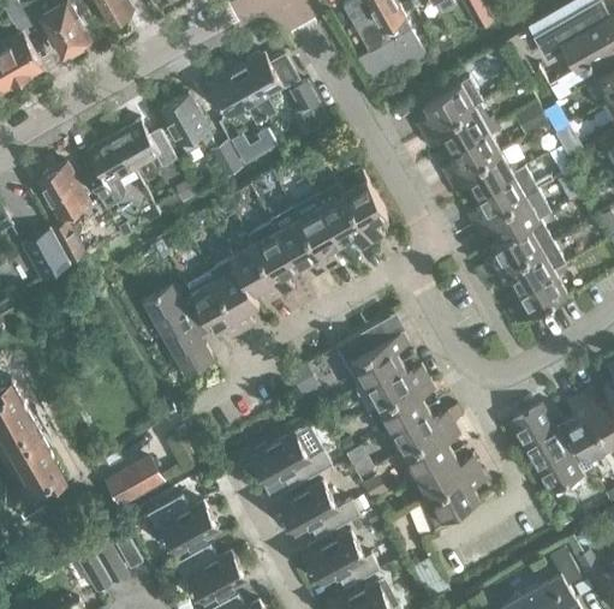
[(0,4),(17,33),(5,40),(0,31),(0,91),(41,69),(21,34),(30,28),(19,6),(15,0),(0,0),(0,4)]
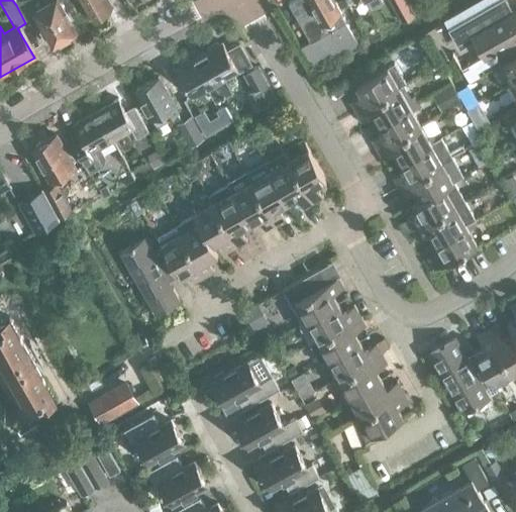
[(73,36),(71,34),(73,33),(57,6),(66,0),(34,0),(16,5),(25,23),(34,17),(52,48),(73,36)]
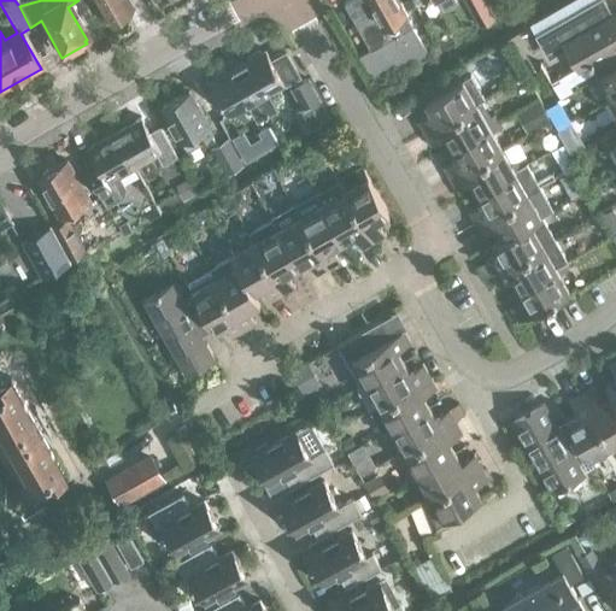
[(122,18),(133,12),(125,0),(92,0),(107,27),(111,25),(112,29),(124,22),(122,18)]
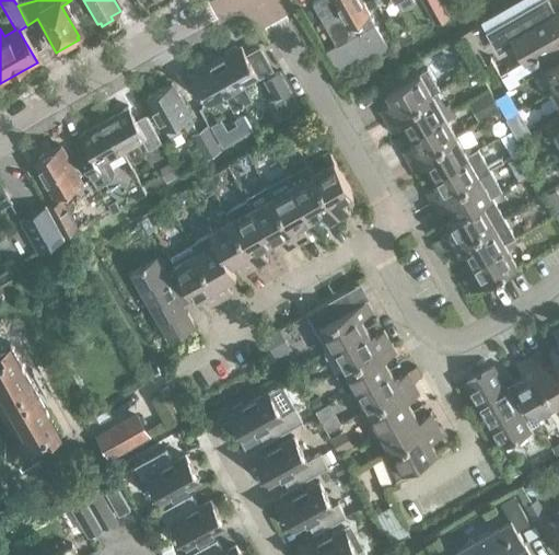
[(357,0),(323,0),(312,8),(335,48),(325,54),(344,87),(392,59),(387,51),(387,53),(373,29),(374,27),(357,0)]
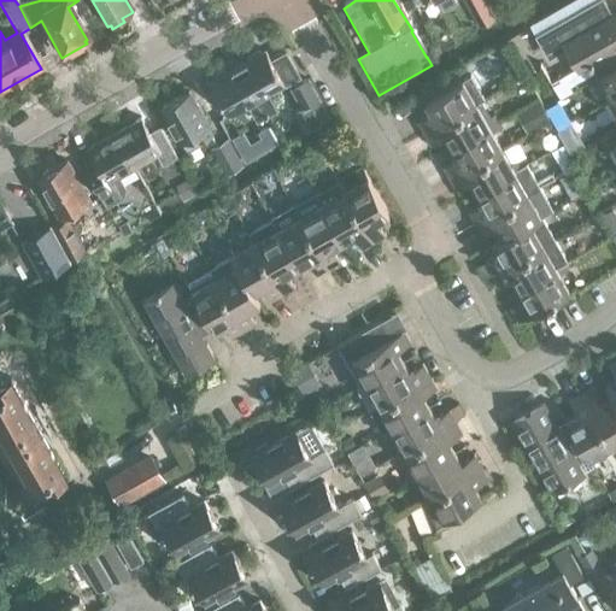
[(452,0),(421,0),(427,9),(436,4),(443,15),(456,7),(452,0)]
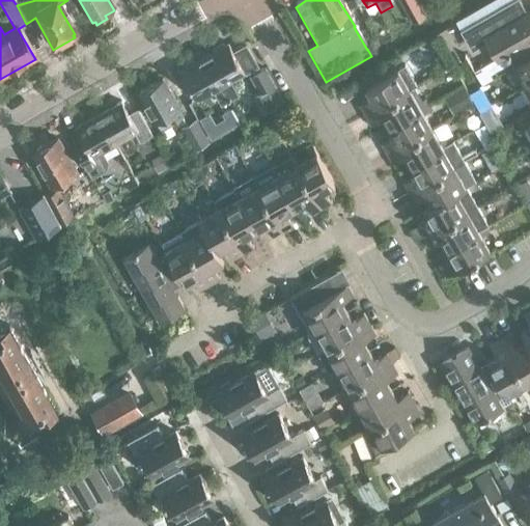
[(423,19),(412,0),(397,0),(412,26),(423,19)]
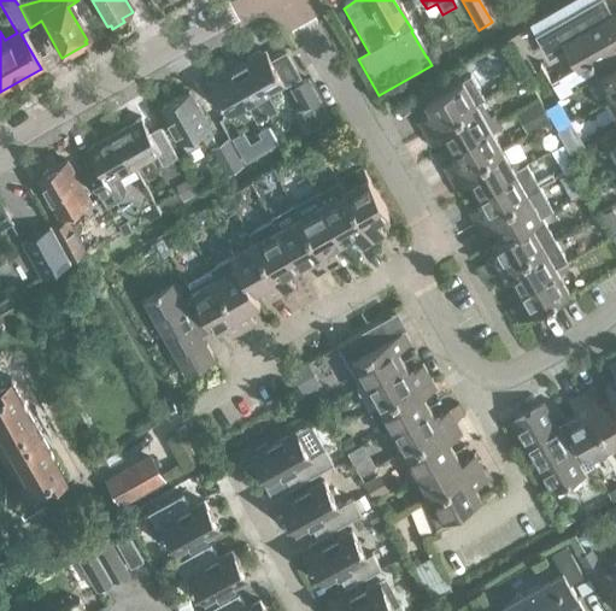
[(508,9),(503,0),(488,0),(497,15),(508,9)]
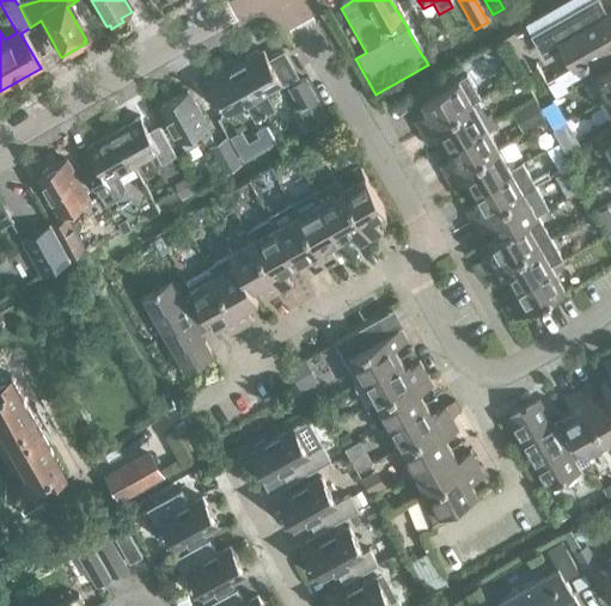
[(610,16),(556,48),(572,75),(584,68),(591,81),(592,80),(610,69),(610,16)]
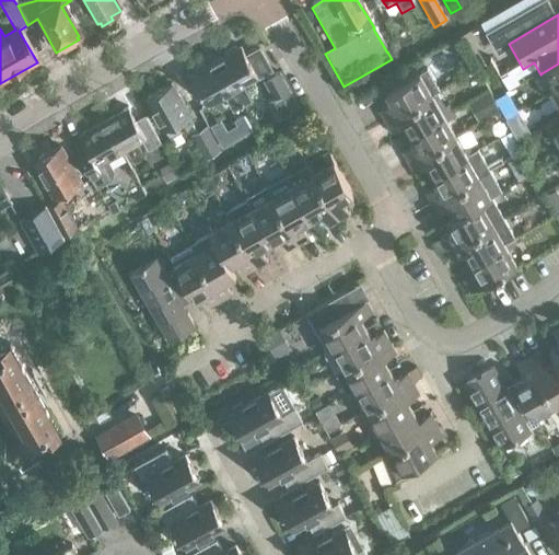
[(254,53),(245,57),(242,50),(237,53),(236,50),(226,56),(228,58),(216,65),(234,96),(242,111),(252,105),(242,90),(271,72),(259,53),(256,54),(254,53)]
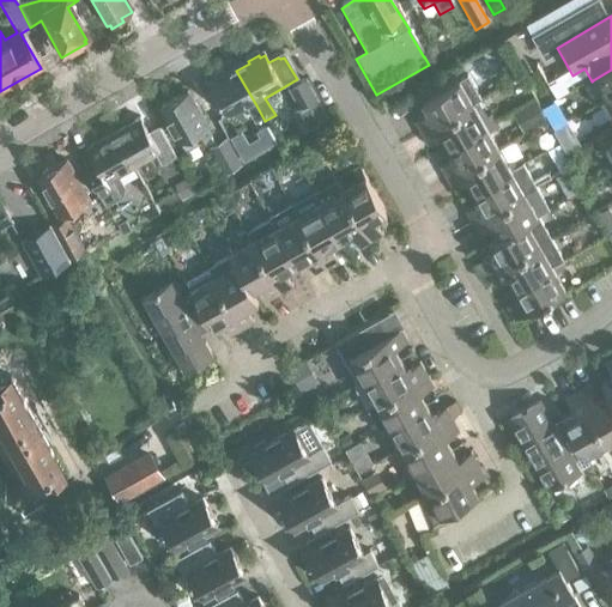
[(611,70),(593,80),(592,82),(585,86),(588,92),(593,90),(604,108),(611,102),(611,70)]
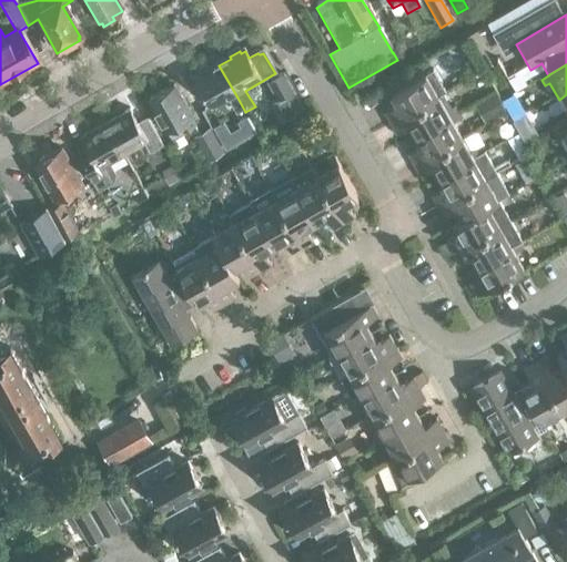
[(245,112),(238,98),(219,65),(206,72),(205,70),(196,75),(198,78),(193,80),(211,112),(228,103),(235,118),(245,112)]
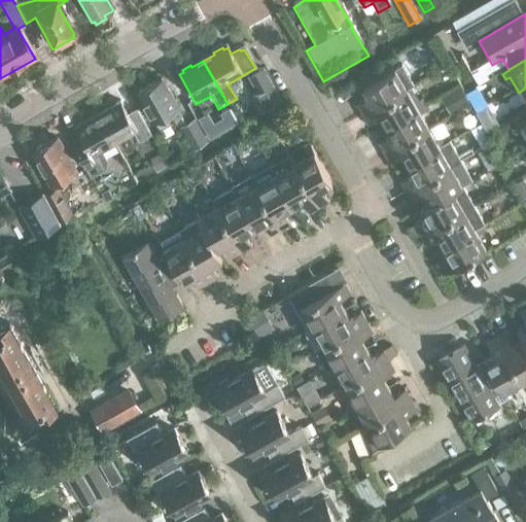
[(401,68),(394,72),(361,91),(367,101),(355,107),(361,117),(406,93),(413,89),(401,68)]
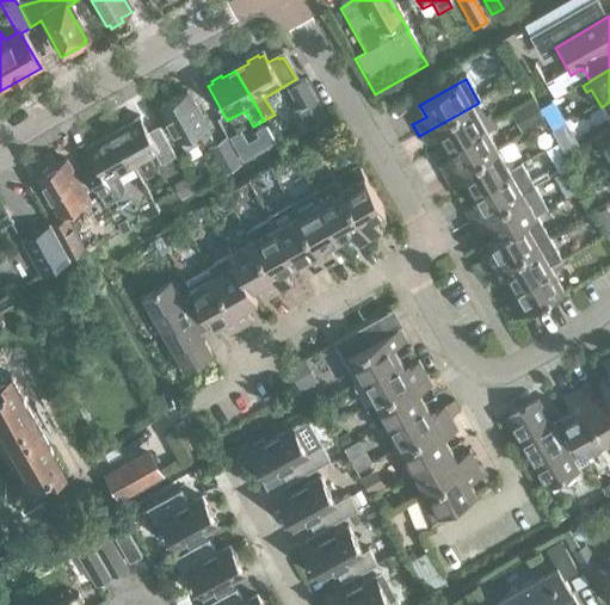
[(305,82),(289,92),(309,127),(325,118),(305,82)]
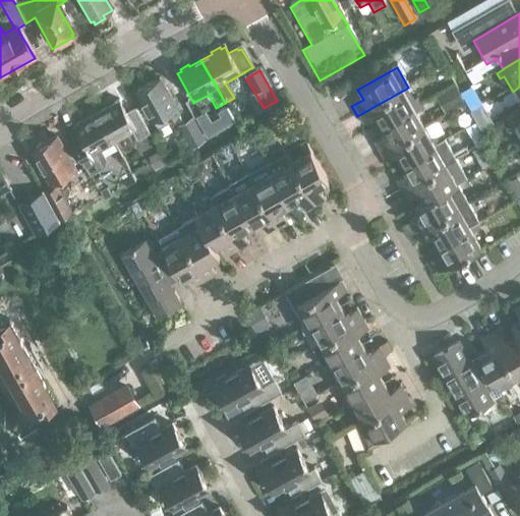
[(176,111),(158,81),(135,94),(153,124),(163,119),(167,125),(179,119),(175,112),(176,111)]
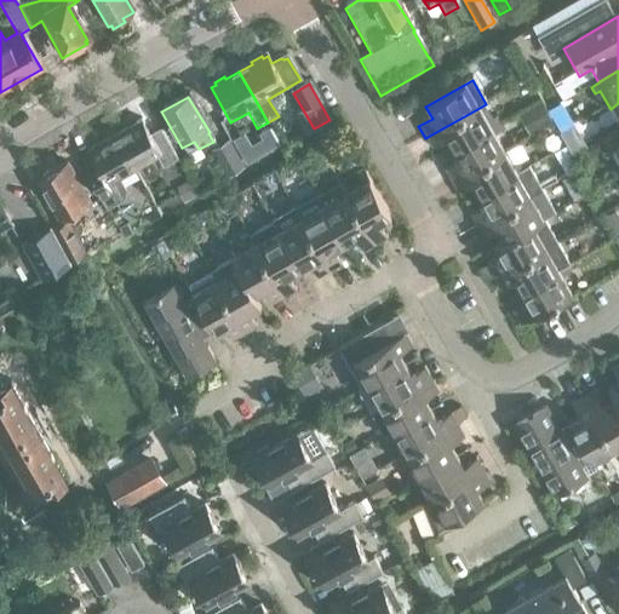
[(452,153),(491,131),(499,126),(497,120),(488,126),(477,109),(425,138),(433,150),(446,142),(452,153)]
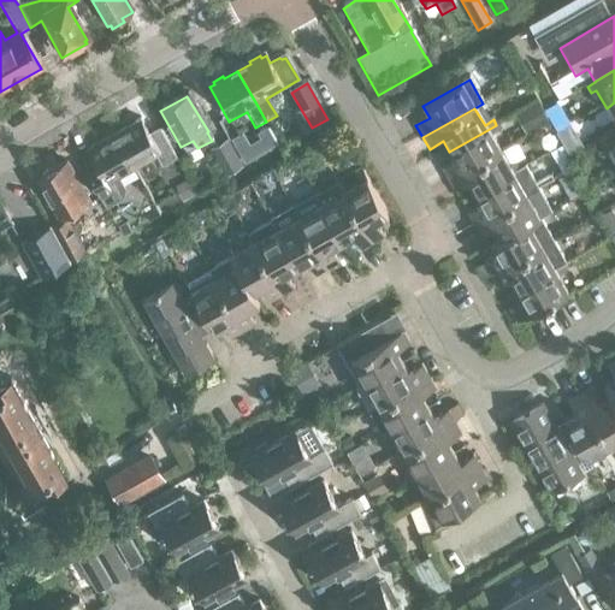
[(132,173),(155,160),(161,170),(176,161),(159,130),(148,137),(140,123),(113,138),(132,173)]
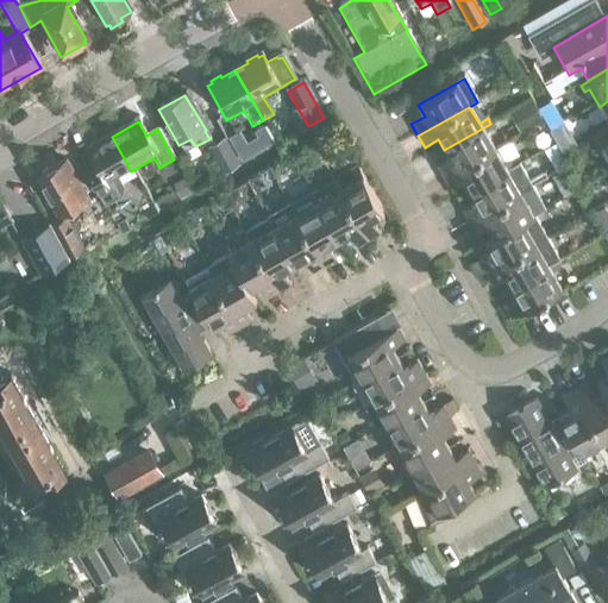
[(444,180),(495,151),(486,134),(494,130),(490,124),(482,129),(444,150),(450,161),(437,168),(444,180)]
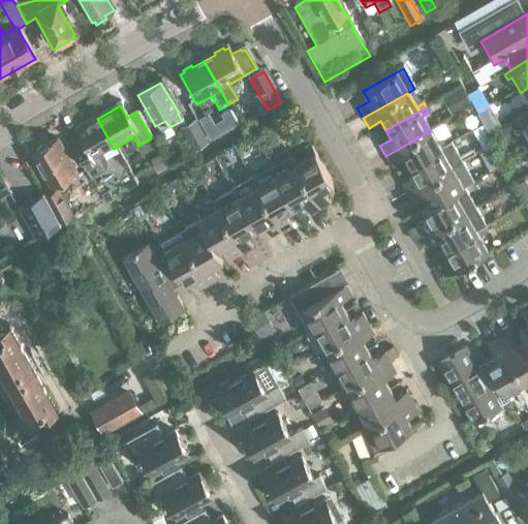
[(219,136),(213,127),(208,117),(197,122),(210,142),(219,136)]
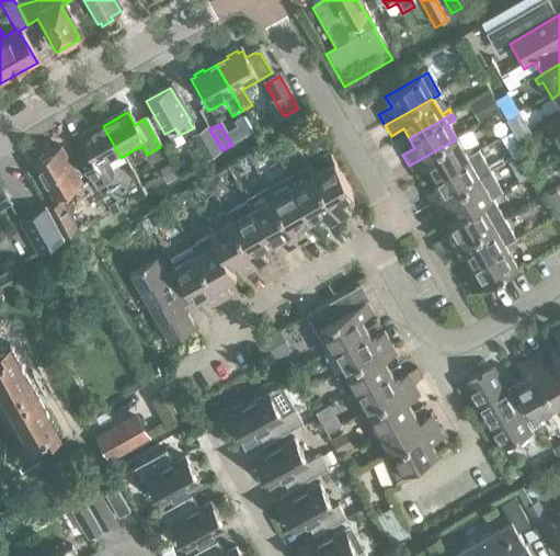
[(78,139),(88,157),(78,162),(95,191),(109,183),(111,172),(106,166),(121,158),(103,126),(78,139)]
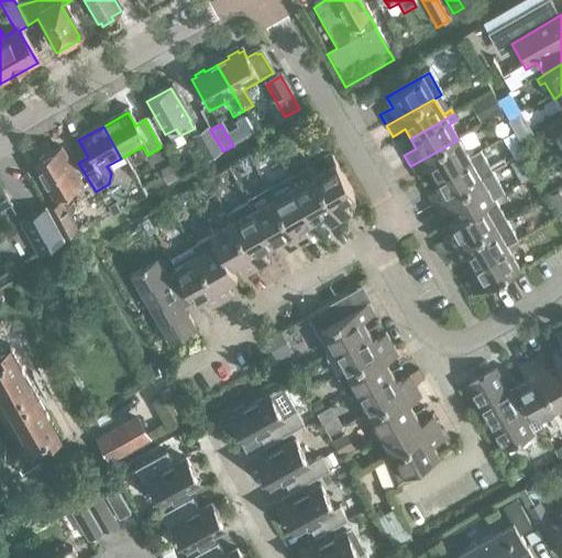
[(221,154),(208,131),(193,140),(206,163),(221,154)]
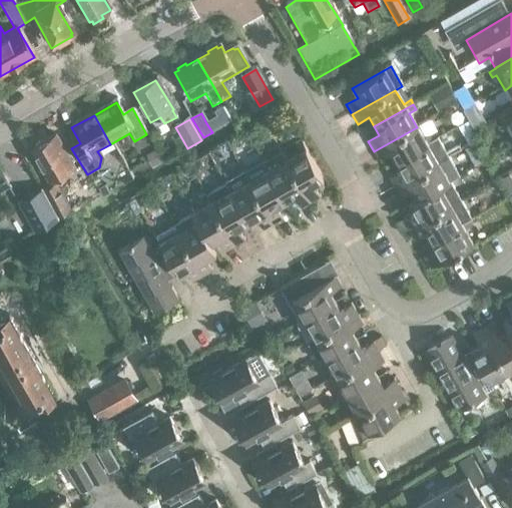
[(428,146),(417,127),(374,151),(380,162),(391,155),(396,164),(428,146)]
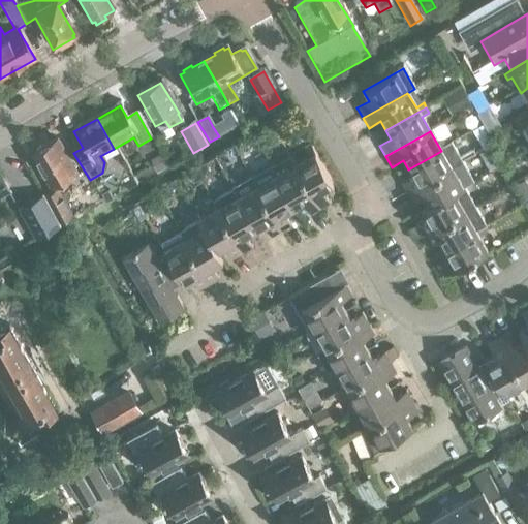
[(75,176),(76,175),(57,142),(30,156),(50,190),(62,182),(64,185),(76,177),(75,176)]
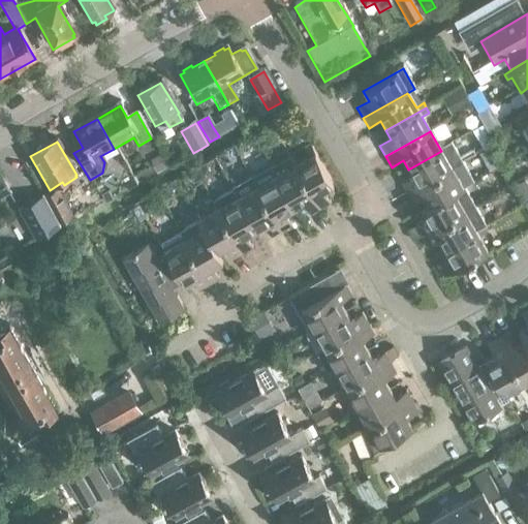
[(452,145),(441,151),(408,170),(413,178),(402,185),(407,195),(453,171),(462,164),(452,145)]
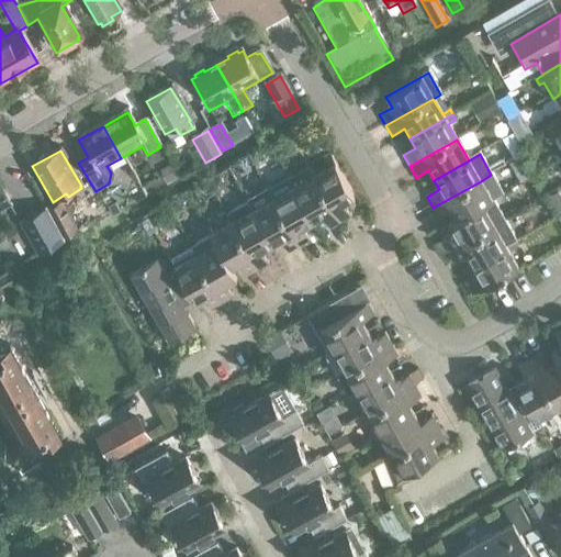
[(354,200),(334,165),(329,157),(323,160),(327,168),(312,177),(339,224),(350,218),(344,205),(354,200)]
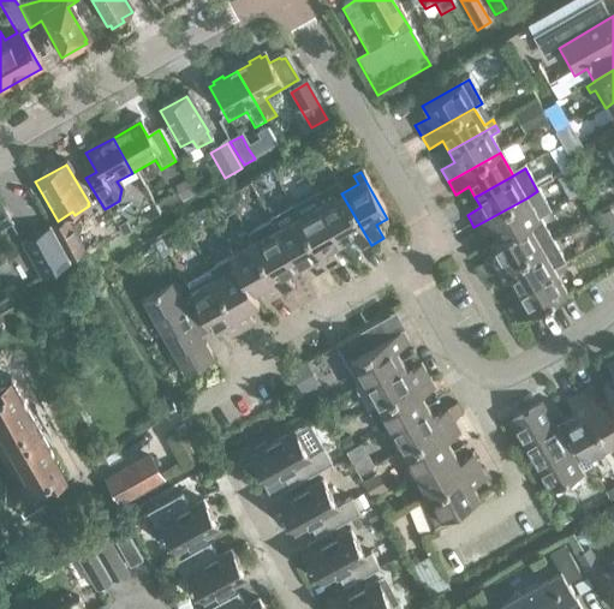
[(188,183),(174,190),(183,203),(195,197),(188,183)]
